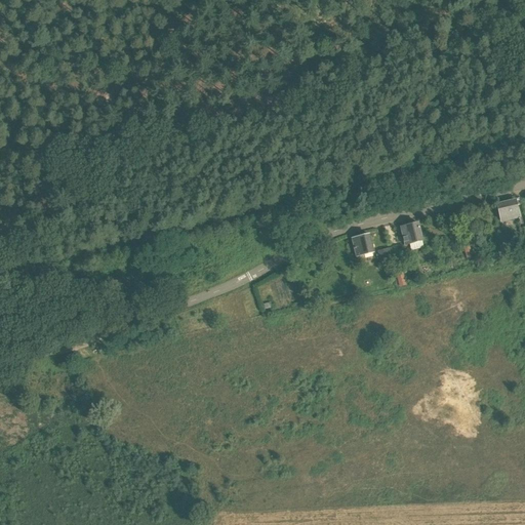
[(516,200),(497,204),(501,221),(520,217),(516,200)]
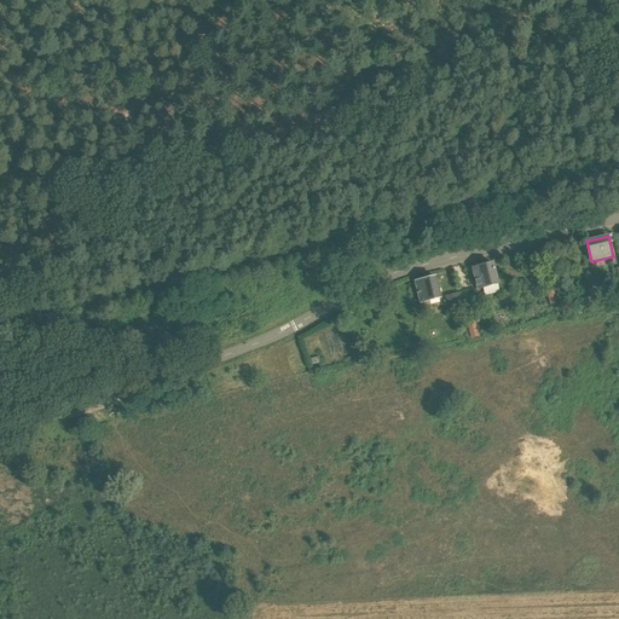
[(493,264),(480,266),(481,268),(474,271),(478,289),(498,284),(493,264)]
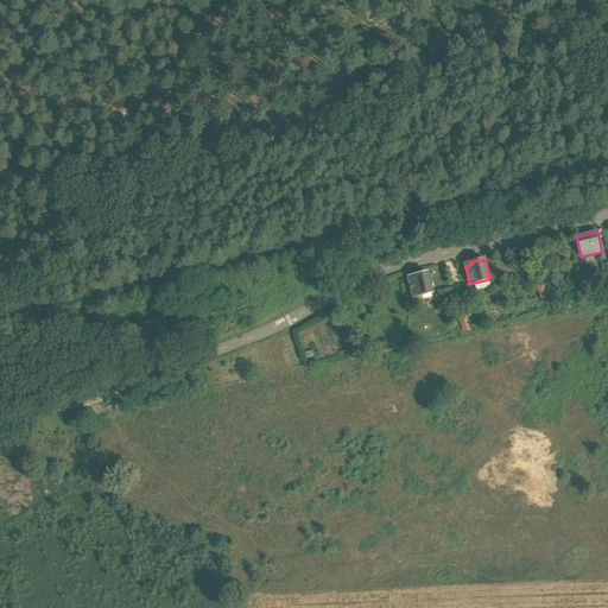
[(428,272),(416,276),(416,278),(409,279),(413,297),(432,292),(428,272)]
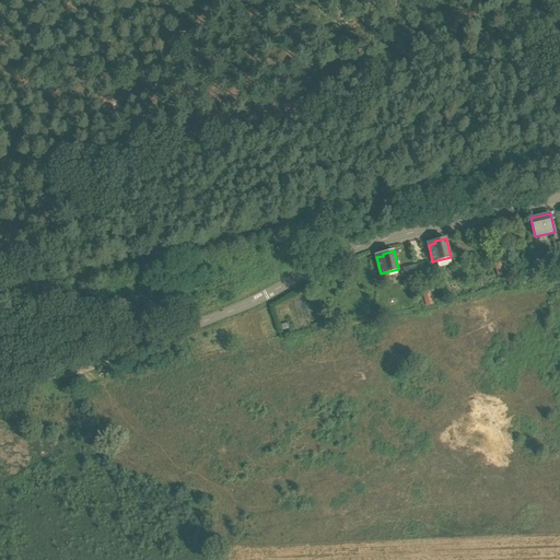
[(423,263),(415,265),(420,286),(429,283),(423,263)]
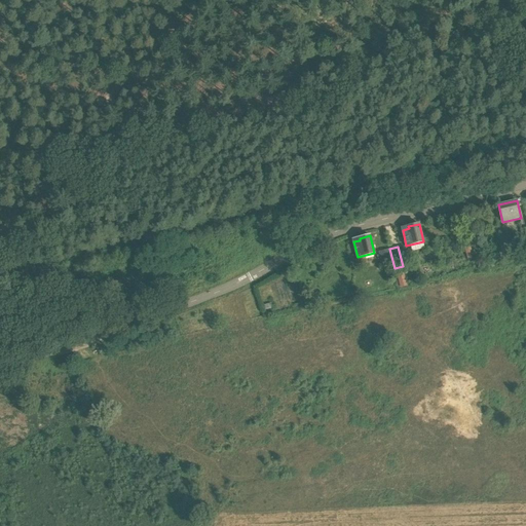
[(389,250),(379,252),(382,264),(391,261),(389,250)]
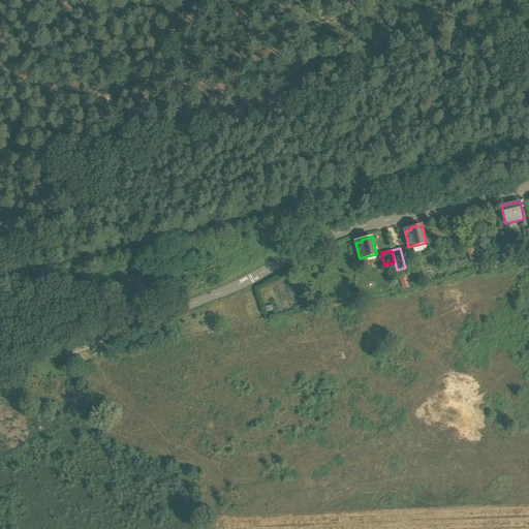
[(410,287),(406,275),(399,277),(403,289),(410,287)]
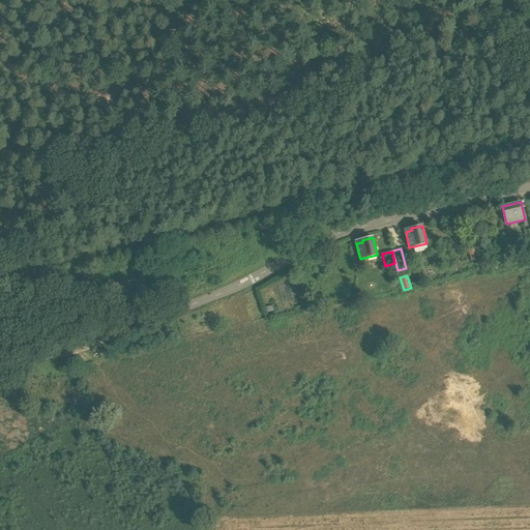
[(280,313),(303,303),(293,277),(264,288),(270,302),(274,300),(280,313)]
